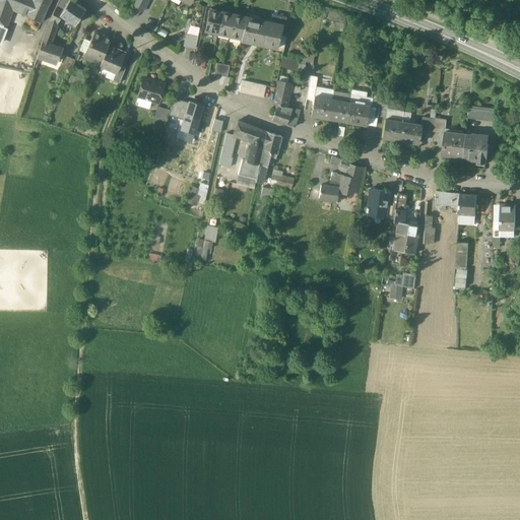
[(0,0),(0,25),(5,27),(13,9),(26,15),(33,0),(0,0)]
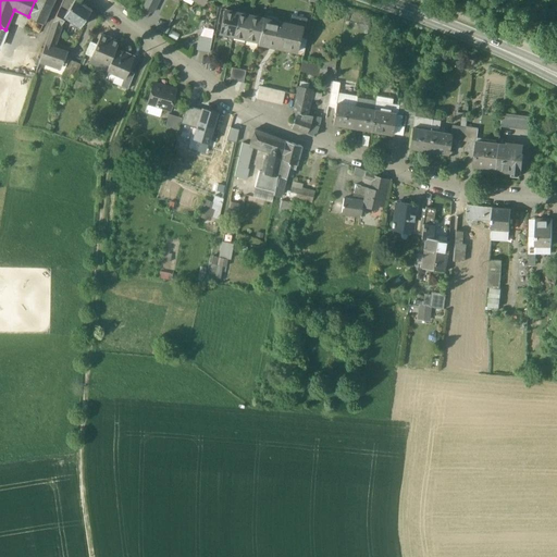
[(35,0),(28,16),(44,24),(54,0),(35,0)]
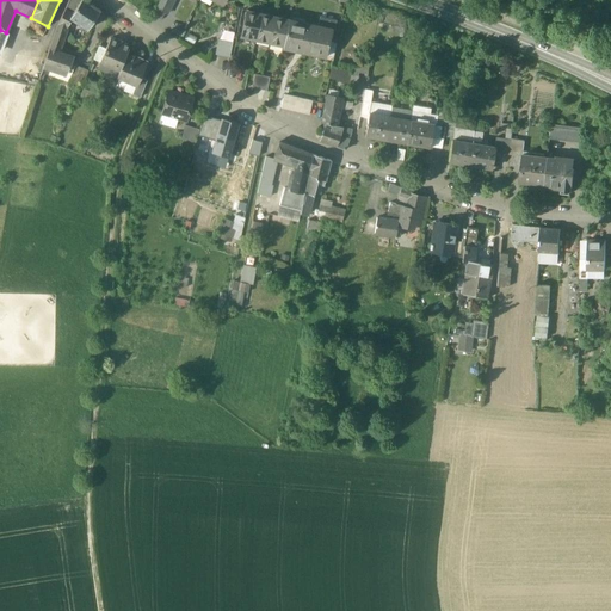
[(69,0),(66,8),(59,24),(67,28),(72,18),(71,17),(80,0),(69,0)]
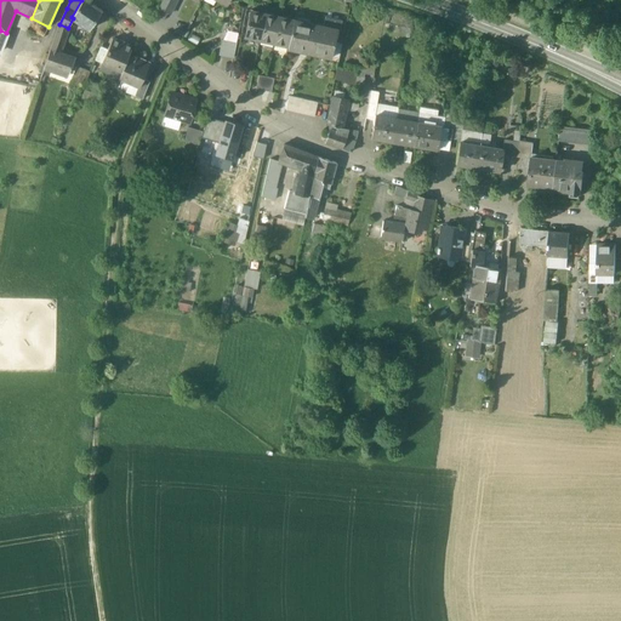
[(102,11),(86,0),(81,0),(72,17),(73,18),(90,30),(102,11)]
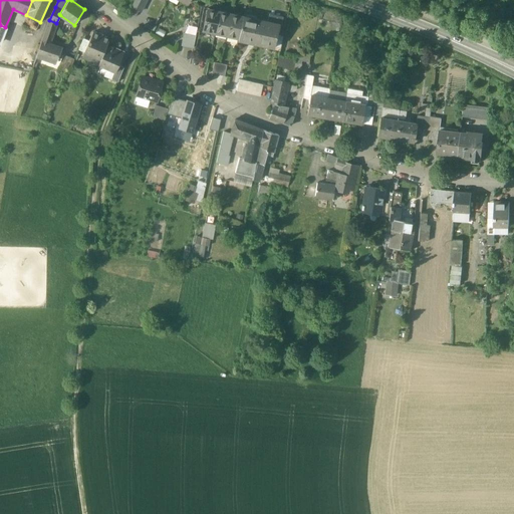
[(135,0),(132,7),(141,11),(146,0),(135,0)]
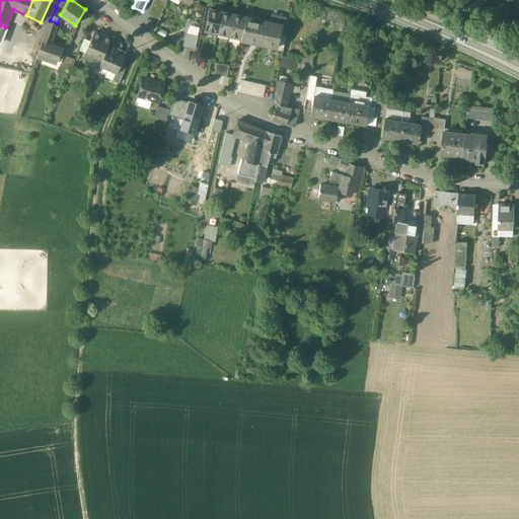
[(222,12),(210,9),(205,30),(217,33),(222,12)]
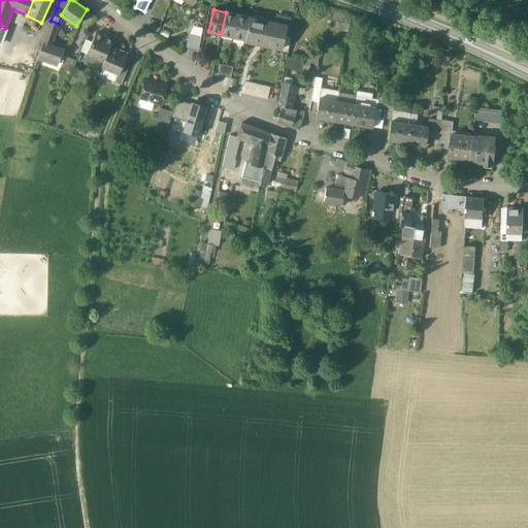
[(237,14),(226,12),(221,34),(233,36),(237,14)]
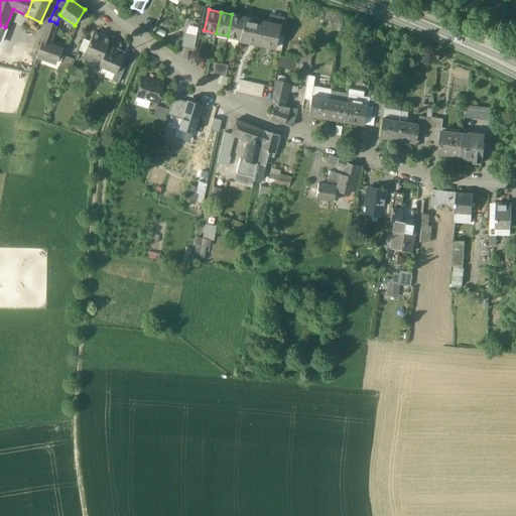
[(244,16),(232,14),(228,35),(240,38),(244,16)]
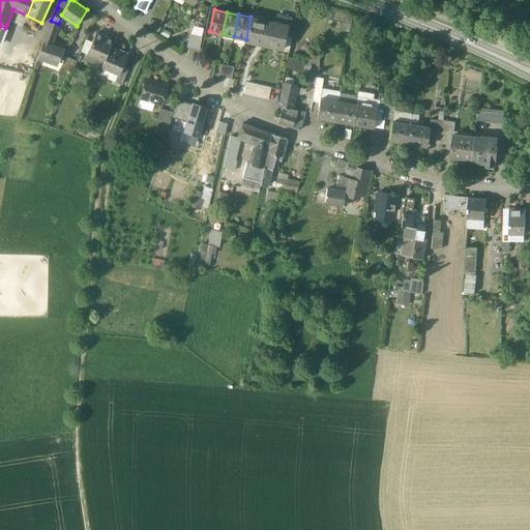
[(289,25),(251,17),(246,39),(245,41),(277,48),(278,42),(285,45),(289,25)]
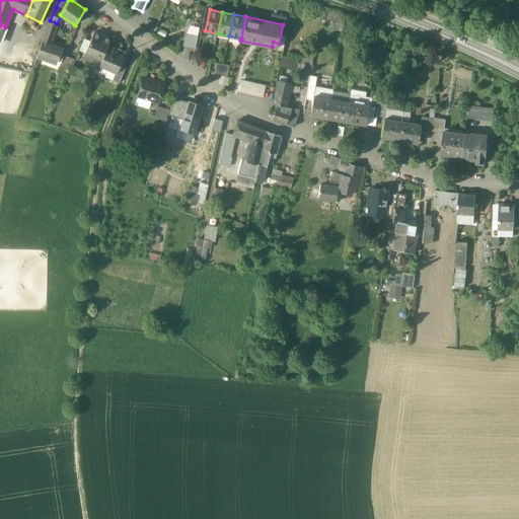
[(57,23),(50,20),(42,42),(49,45),(57,23)]
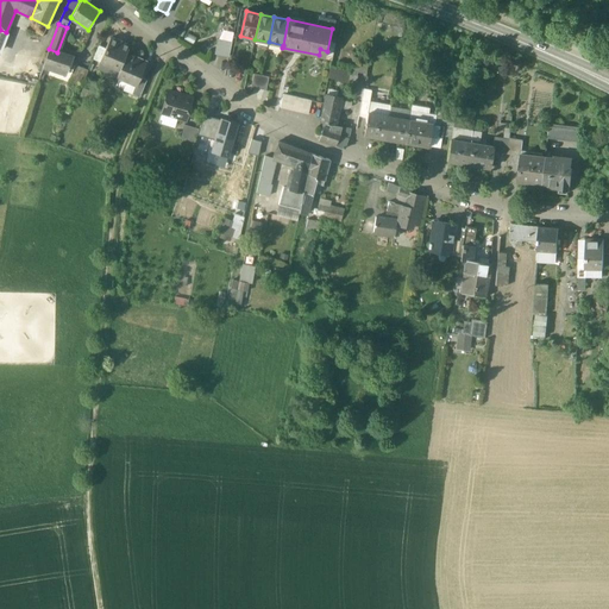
[(130,46),(111,38),(106,49),(100,62),(120,70),(127,52),(130,46)]
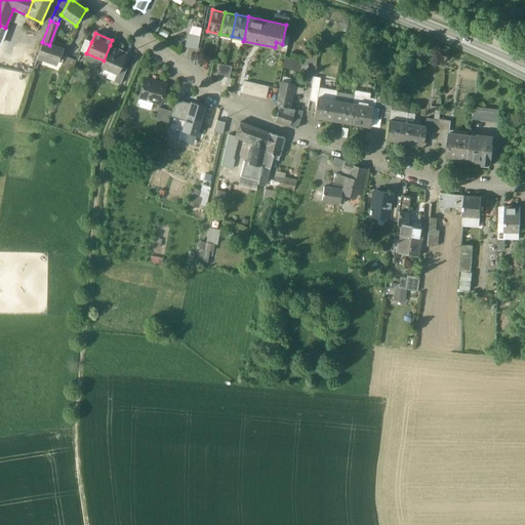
[(200,36),(188,34),(186,47),(197,49),(200,36)]
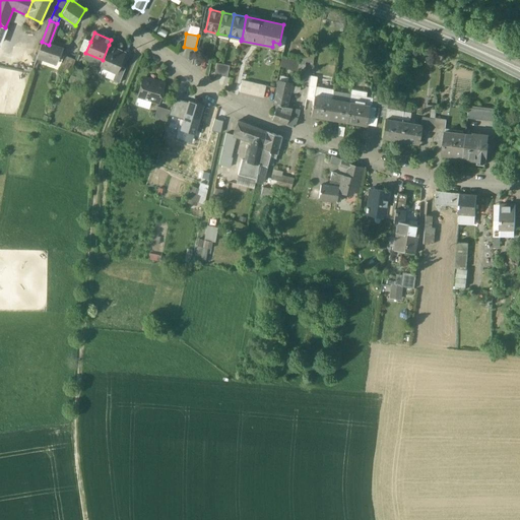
[(84,39),(80,51),(85,53),(90,42),(84,39)]
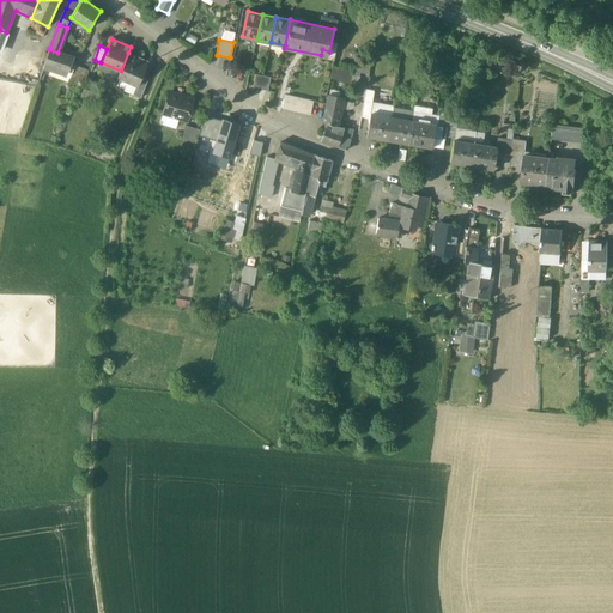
[(58,53),(49,49),(44,65),(68,73),(74,59),(58,53)]
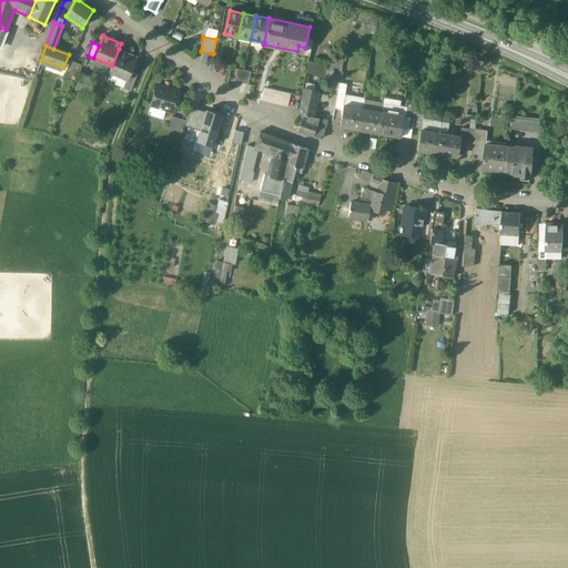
[(138,58),(119,49),(112,66),(109,72),(121,77),(122,74),(129,78),(131,72),(138,58)]
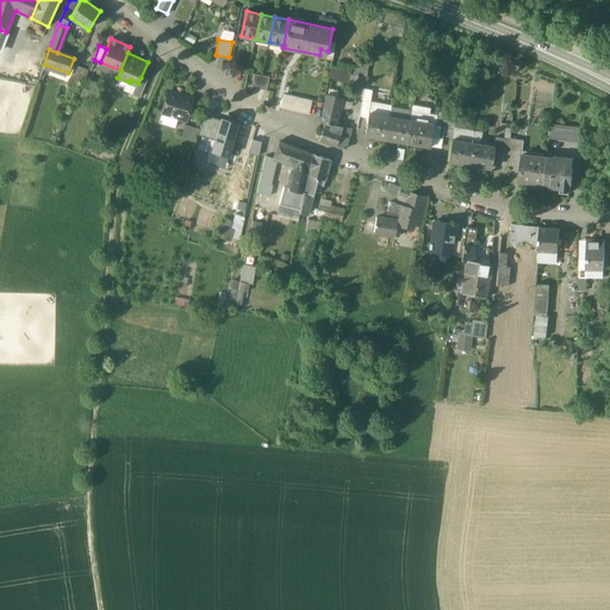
[(88,70),(76,66),(70,79),(83,83),(88,70)]
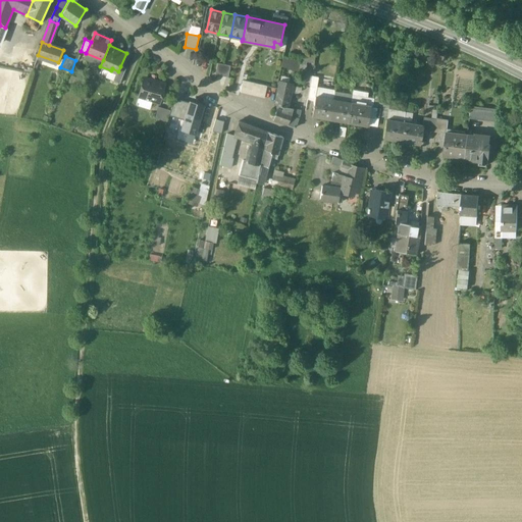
[(299,61),(284,58),(282,65),(291,68),(292,63),(296,65),(296,63),(298,64),(299,61)]
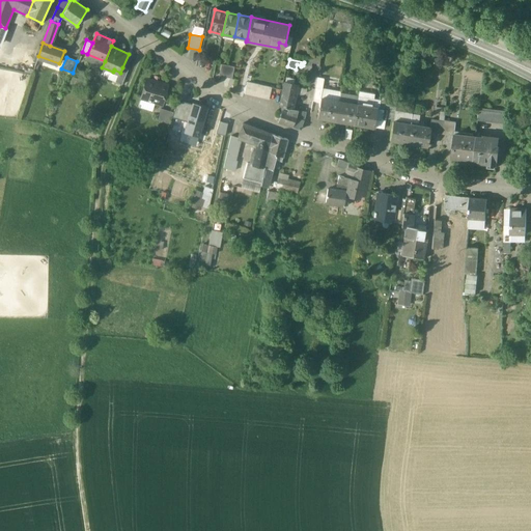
[(222,64),(220,77),(233,79),(235,66),(222,64)]
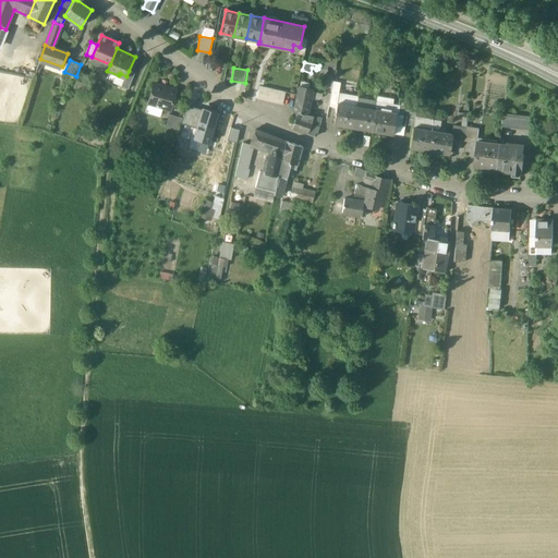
[(326,71),(319,70),(317,81),(325,83),(326,71)]
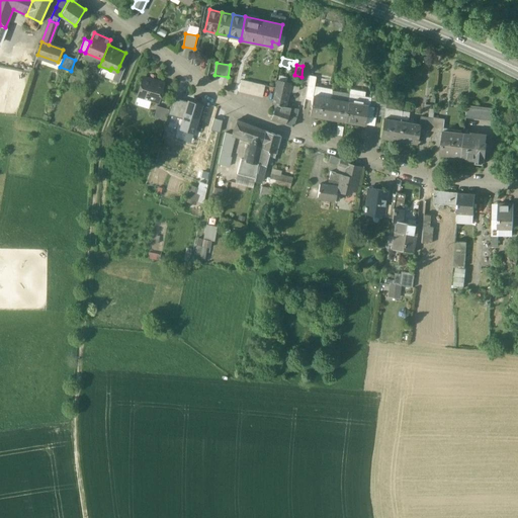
[(125,68),(119,66),(117,71),(116,73),(115,73),(112,80),(119,83),(125,68)]
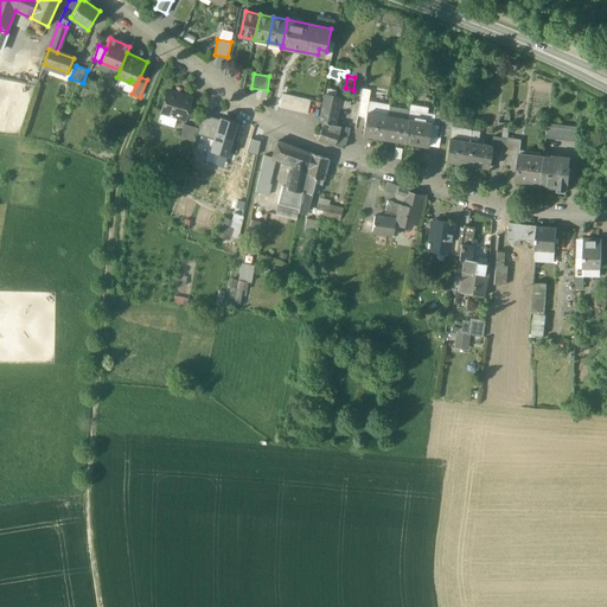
[(93,91),(84,88),(81,96),(89,98),(93,91)]
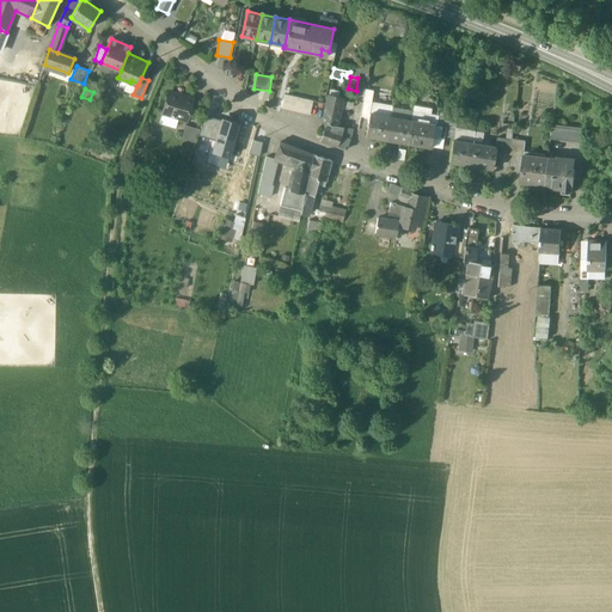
[(373,91),(365,90),(363,102),(371,103),(373,91)]
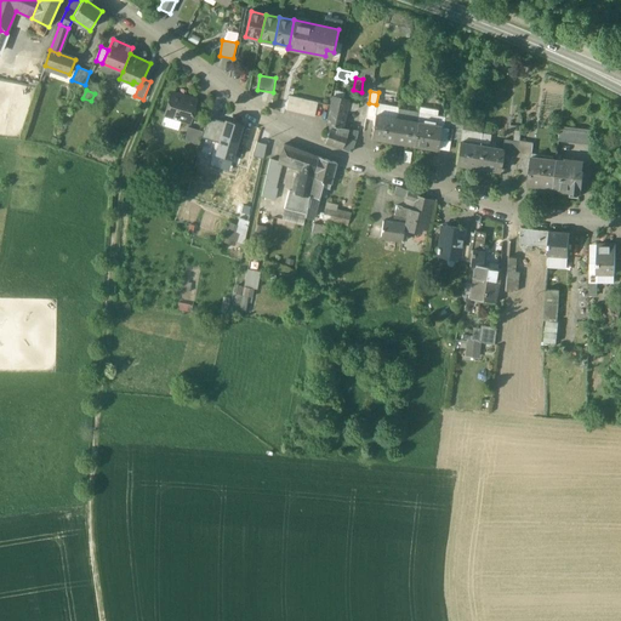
[(183,97),(171,93),(165,114),(174,118),(174,120),(189,124),(193,112),(189,110),(192,101),(183,98),(183,97)]
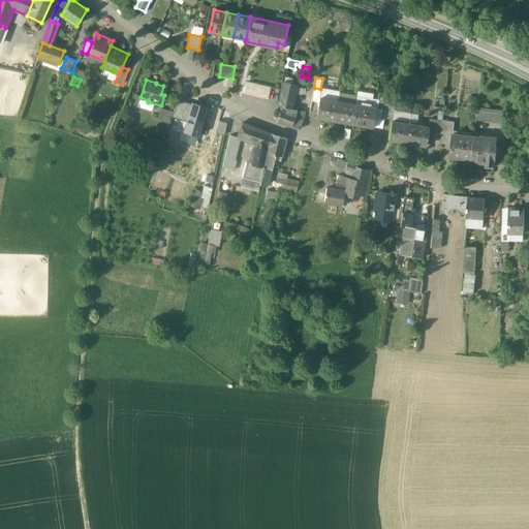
[(271,87),(246,82),(243,93),(269,99),(271,87)]
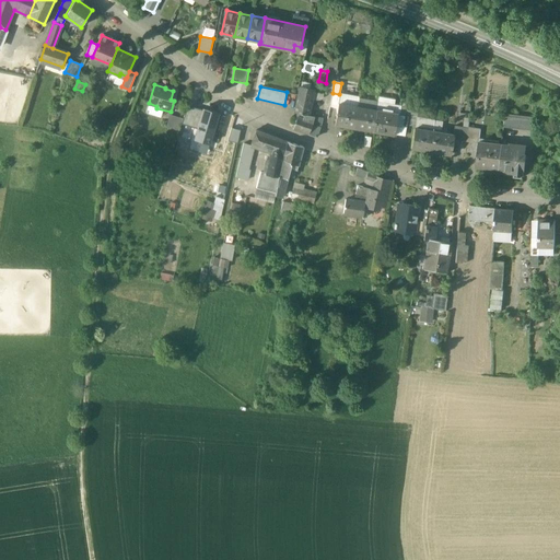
[(313,90),(300,88),(294,113),(299,114),(308,115),(310,109),(313,90)]
